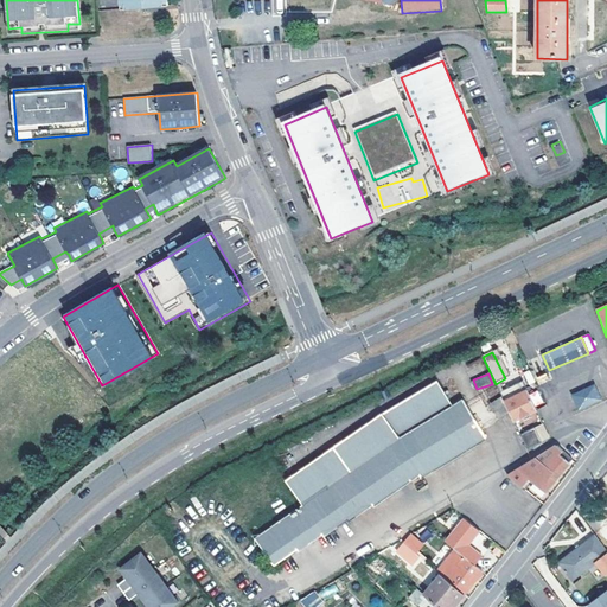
[(384,414),(398,440),(452,408),(436,382),(384,414)]
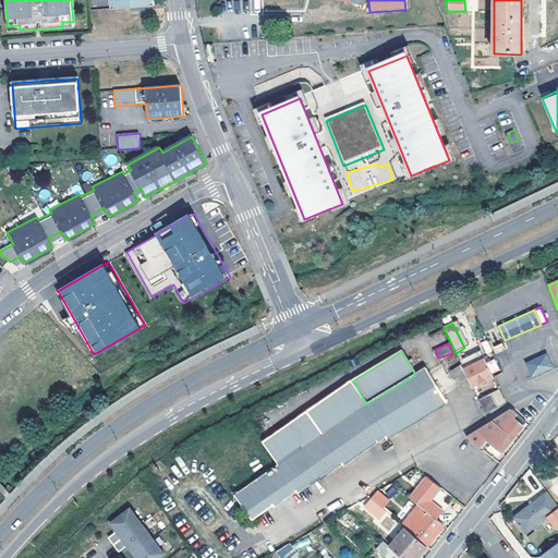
[(546,352),(524,363),(532,378),(554,367),(546,352)]
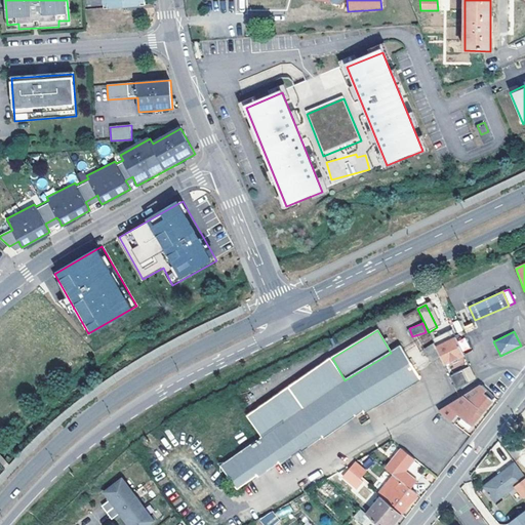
[(441,357),(445,365),(463,356),(453,333),(434,342),(435,345),(438,352),(441,357)]
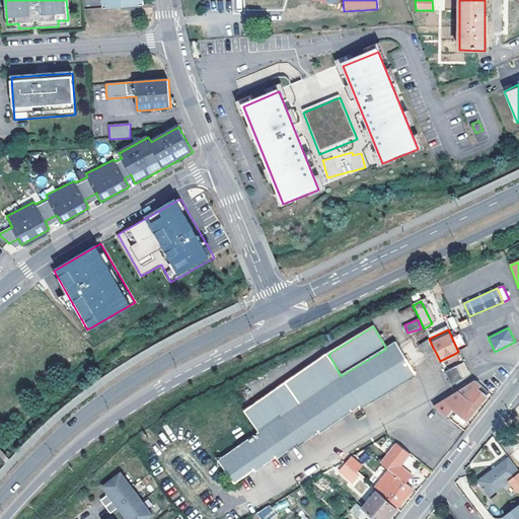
[(457,348),(464,345),(460,335),(453,337),(457,348)]
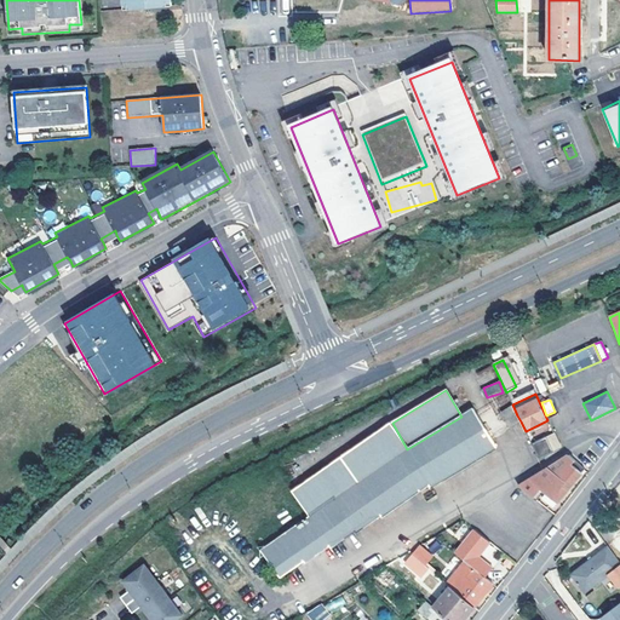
[(500,413),(505,422),(517,415),(514,407),(500,413)]
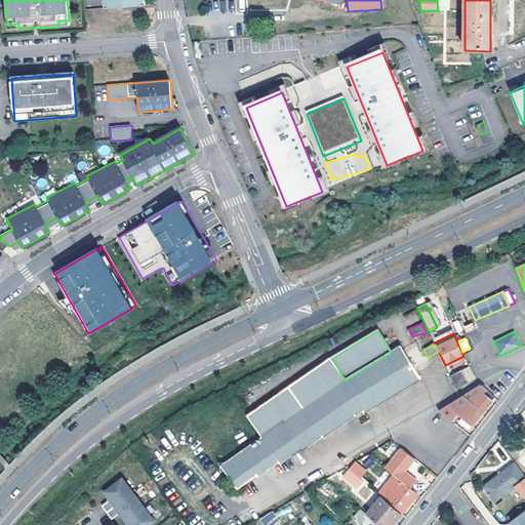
[(362,412),(363,414),(420,381),(400,347),(391,353),(345,380),(362,412)]
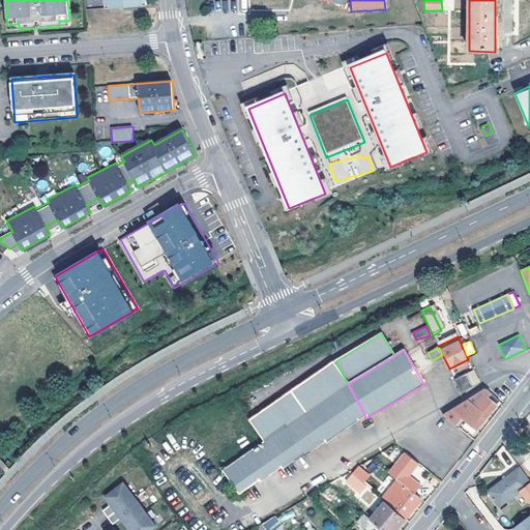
[(434,365),(445,360),(442,355),(432,360),(434,365)]
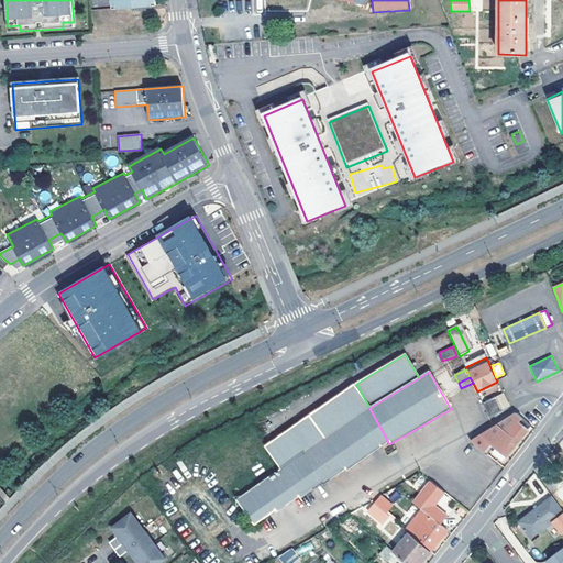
[(266,446),(282,468),(324,440),(370,408),(356,384),(266,446)]
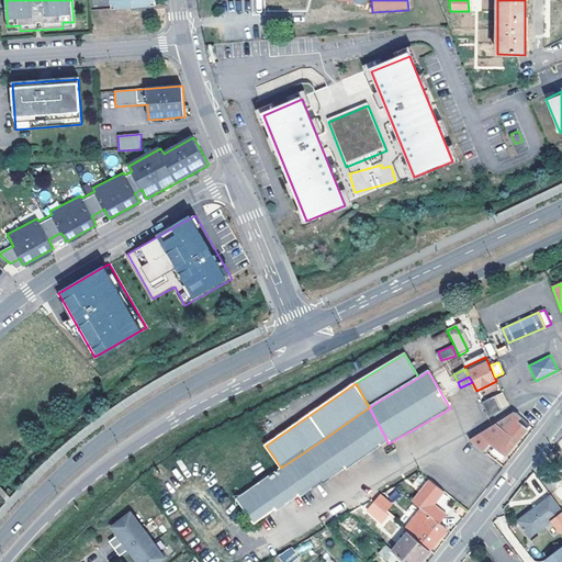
[(482,402),(490,418),(498,413),(491,397),(482,402)]
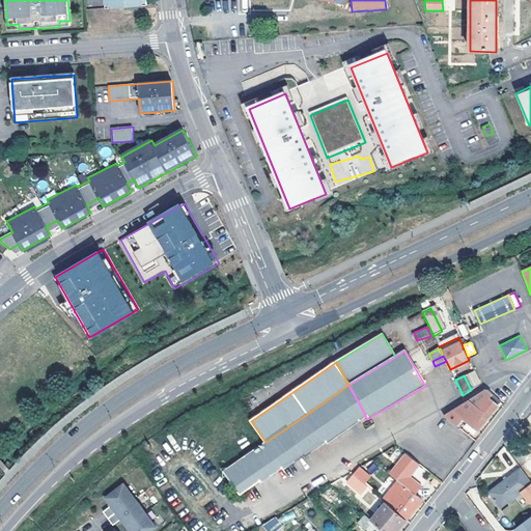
[(266,442),(221,472),(239,497),(259,482),(260,484),(282,471),(283,472),(305,458),(326,445),(326,446),(366,417),(348,385),(306,415),(266,442)]
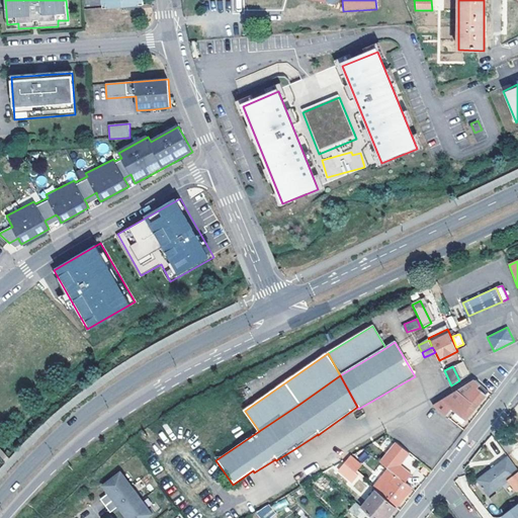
[(490,395),(473,381),(431,407),(446,418),(452,410),(456,413),(467,422),(490,395)]
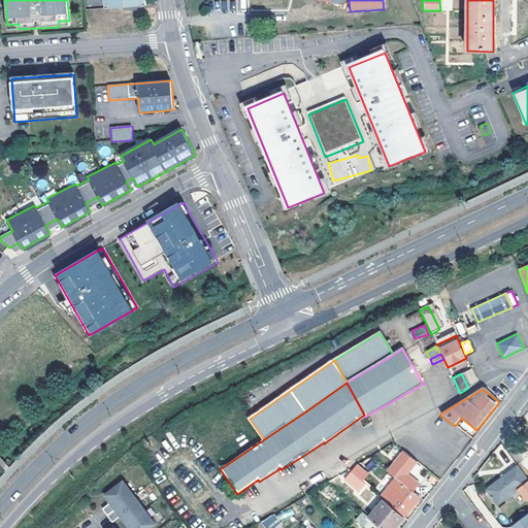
[(461,418),(455,426),(459,428),(465,421),(461,418)]
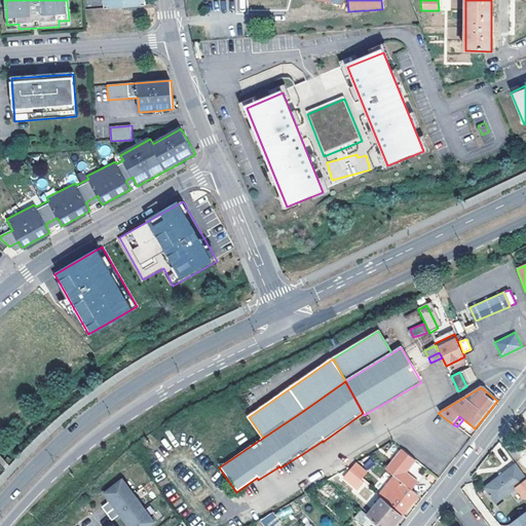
[(401,450),(386,471),(393,476),(411,490),(417,482),(405,473),(414,460),(401,450)]
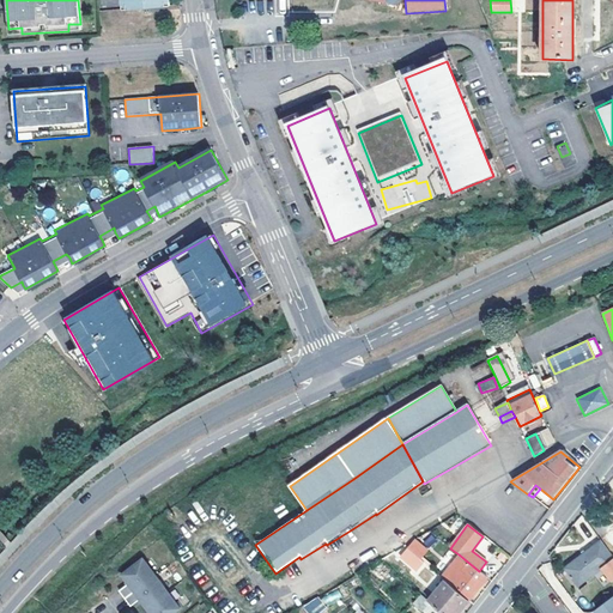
[(413,540),(406,548),(428,568),(435,559),(413,540)]
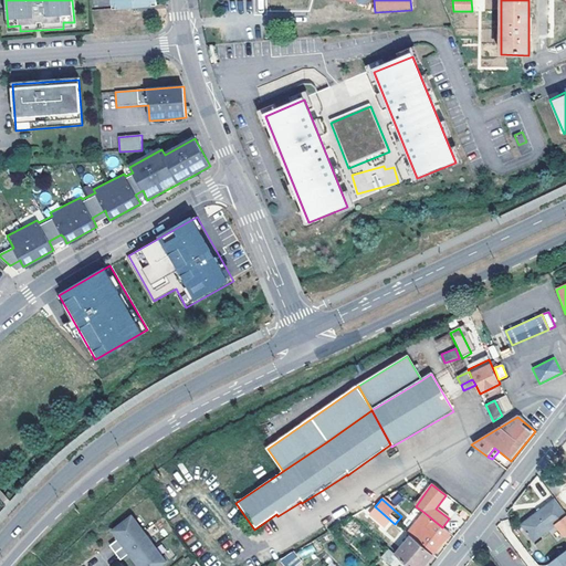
[(565,537),(565,536),(565,514),(555,500),(522,525),(535,543),(557,526),(565,537)]
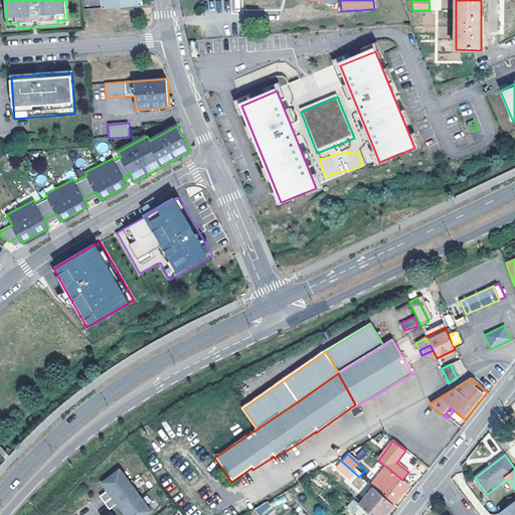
[(395,503),(409,486),(402,480),(385,466),(369,485),(374,489),(393,505),(395,503)]
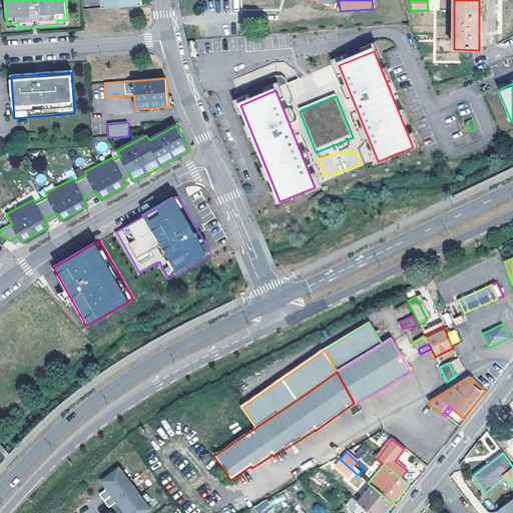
[(122,465),(104,478),(110,486),(102,492),(111,505),(119,499),(128,512),(144,512),(152,508),(122,465)]
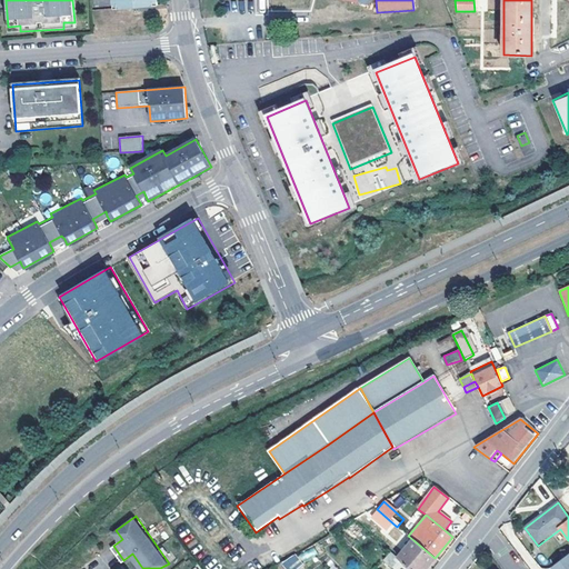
[(398,558),(399,559),(410,568),(426,568),(436,558),(435,558),(413,540),(398,558)]
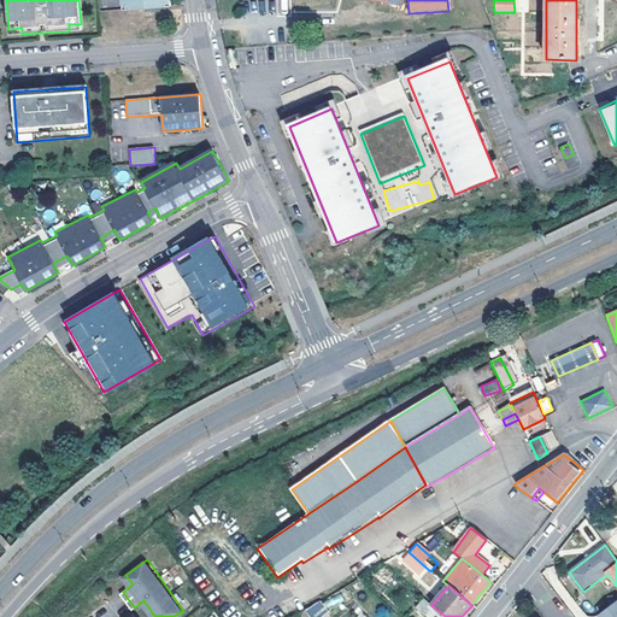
[(616,616),(616,601),(599,615),(600,616),(616,616)]
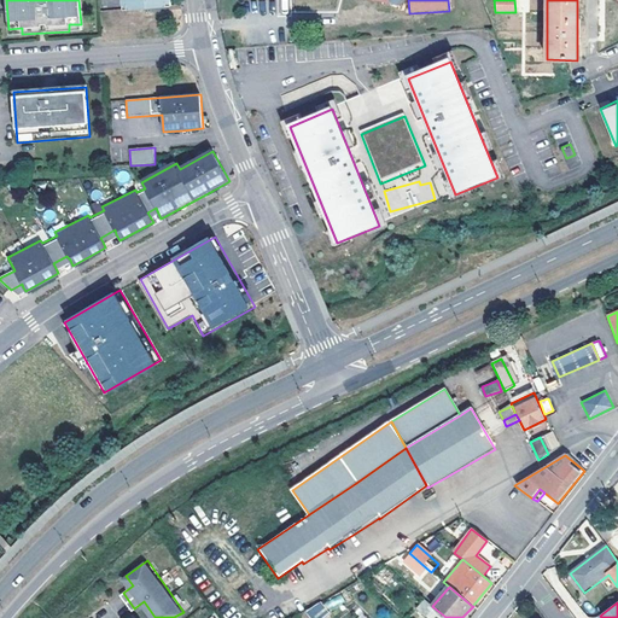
[(445,617),(433,607),(430,612),(436,617),(445,617)]
